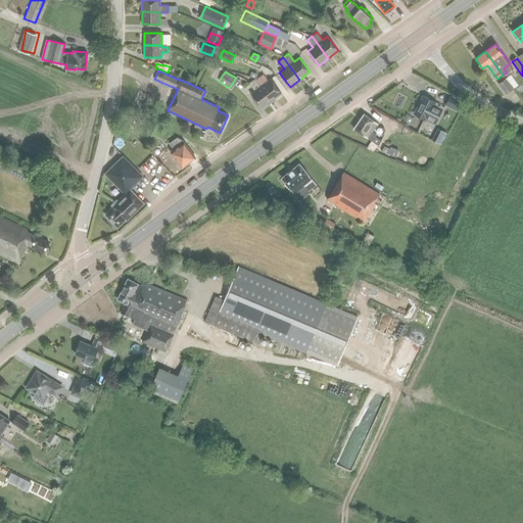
[(268,78),(259,85),(260,86),(271,101),(281,93),(271,79),(270,80),(268,78)]
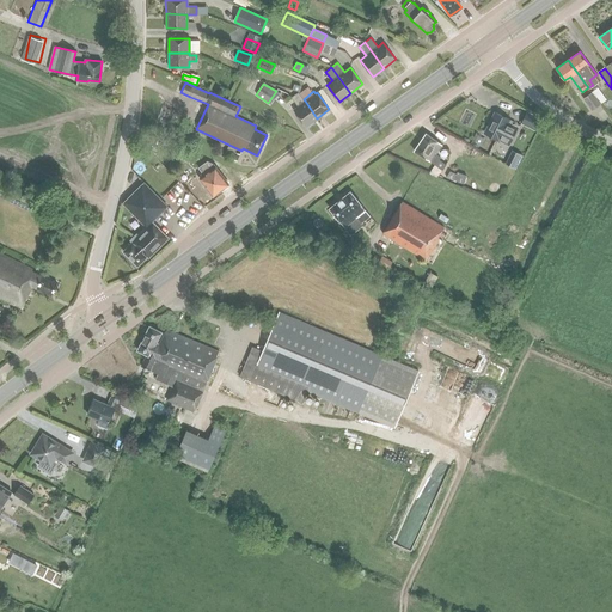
[(304,99),(299,92),(292,98),(298,106),(293,110),(306,127),(317,118),(305,101),(304,99)]
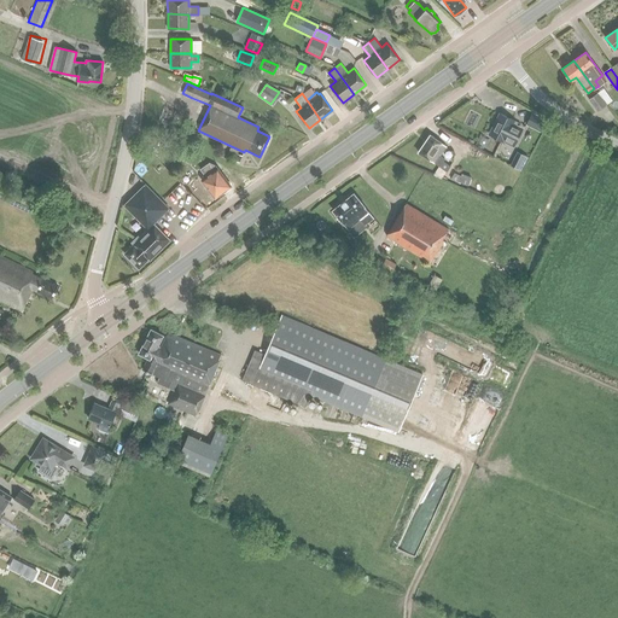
[(596,111),(606,106),(598,94),(588,99),(596,111)]
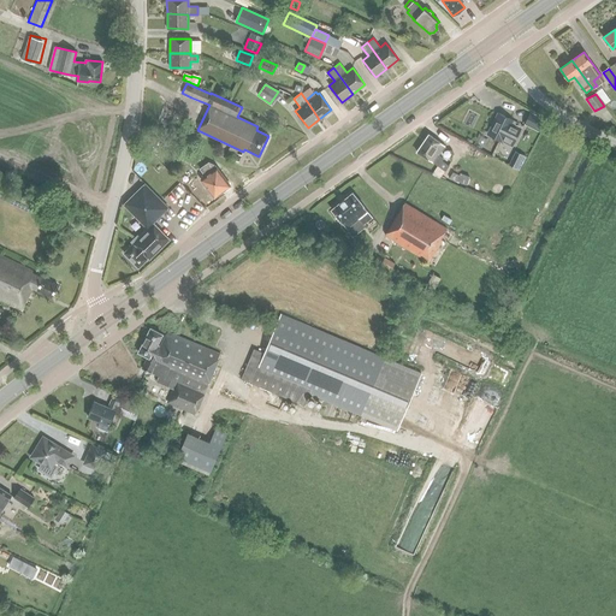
[(498,113),(487,134),(511,147),(520,131),(513,128),(515,122),(498,113)]
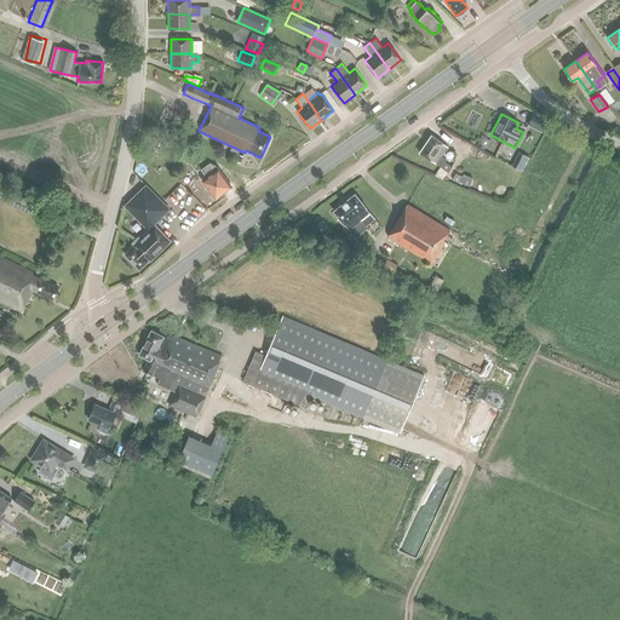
[(547,121),(533,114),(528,125),(541,132),(547,121)]
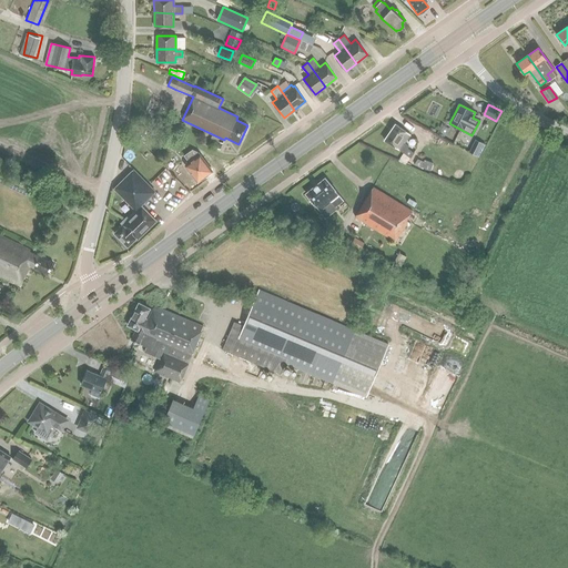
[(395,148),(399,151),(399,150),(403,154),(409,159),(414,153),(407,149),(408,146),(404,143),(411,134),(405,131),(395,124),(384,140),(395,148)]
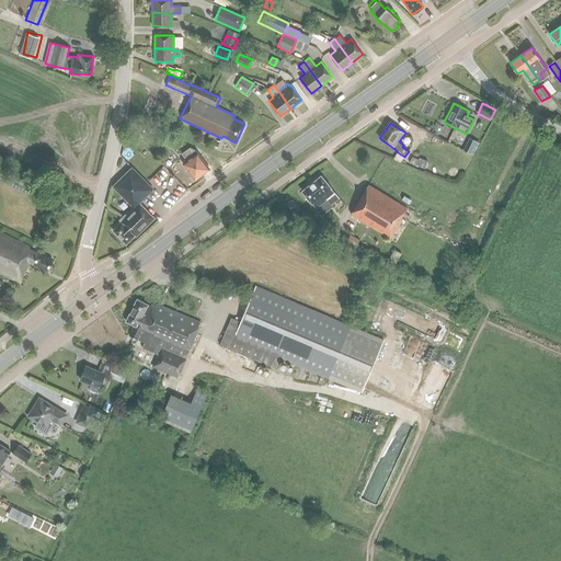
[(173,140),(157,134),(155,139),(171,146),(173,140)]
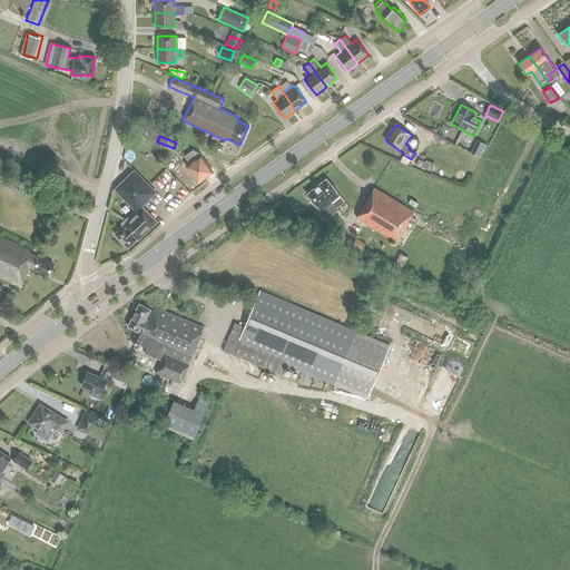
[(473,151),(483,157),(489,144),(479,139),(473,151)]
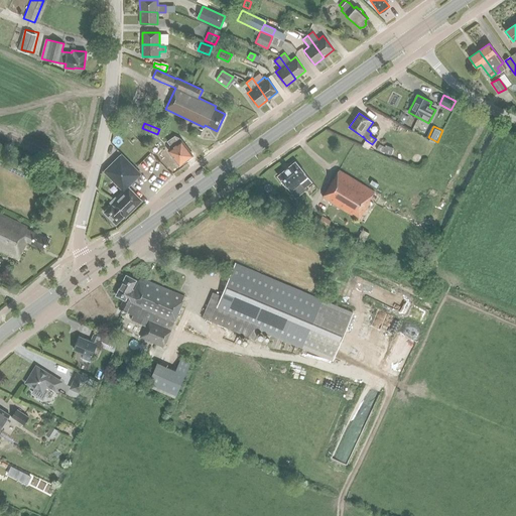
[(169,153),(170,155),(171,155),(179,165),(192,155),(181,141),(182,141),(180,139),(174,135),(167,141),(172,148),(168,150),(169,152),(169,153)]
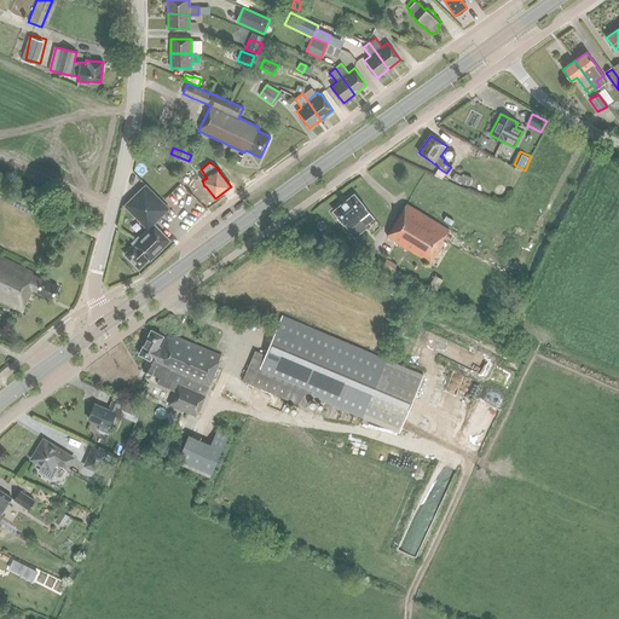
[(455,173),(451,179),(468,186),(472,178),(462,174),(462,175),(455,173)]
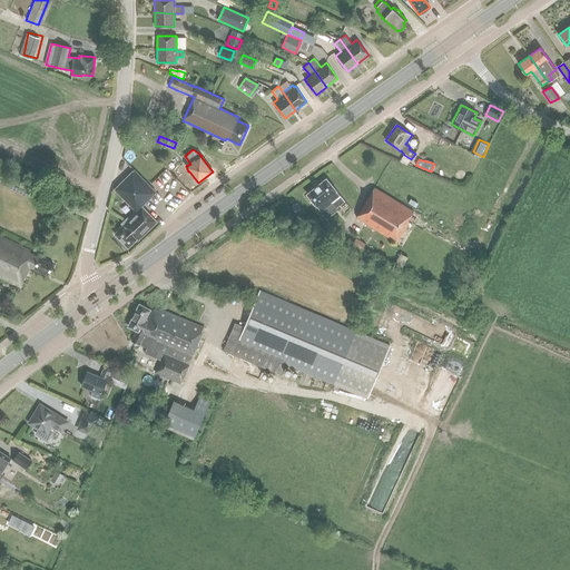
[(156,193),(134,170),(115,189),(136,210),(121,225),(123,226),(115,234),(128,248),(137,239),(138,241),(157,222),(141,206),(156,193)]
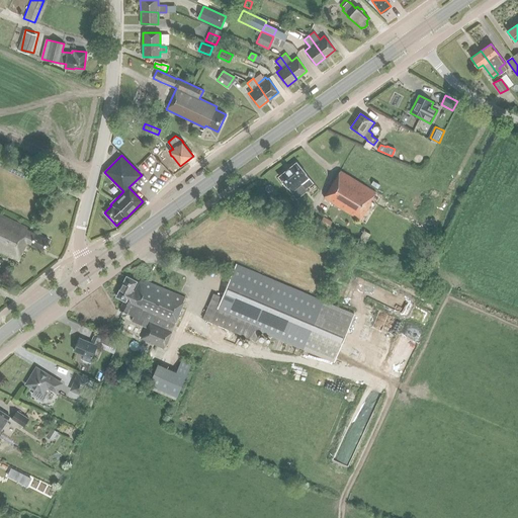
[(304,188),(306,191),(310,196),(318,190),(310,179),(296,162),(289,168),(285,170),(285,171),(278,176),(286,187),(287,187),(291,193),(299,187),(301,190),(304,188)]
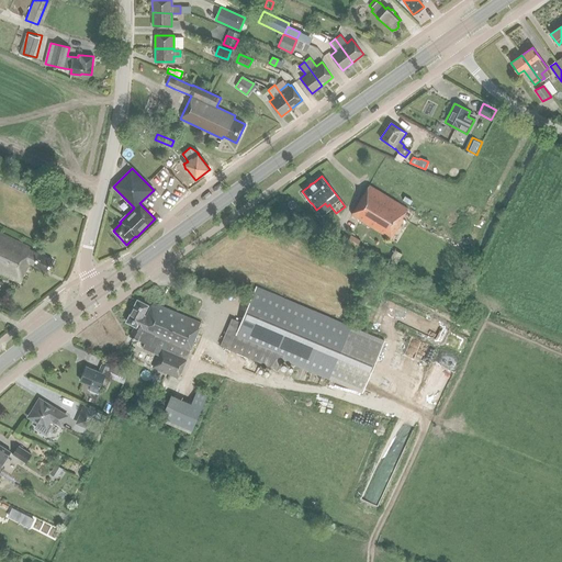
[(390,240),(403,220),(401,218),(406,210),(368,187),(350,215),(390,240)]
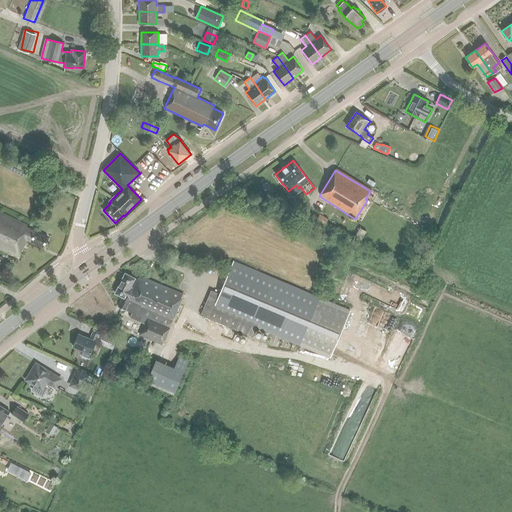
[(0,249),(17,258),(26,239),(43,247),(48,237),(26,226),(27,225),(0,211),(0,249)]
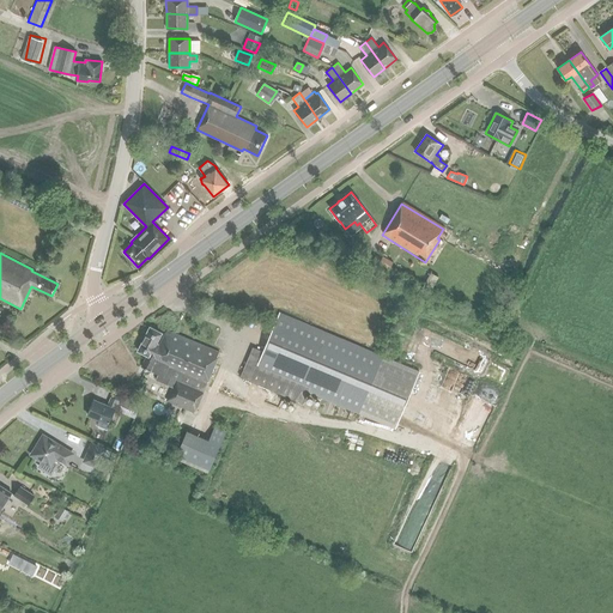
[(393,262),(382,256),(378,263),(386,268),(388,269),(393,262)]
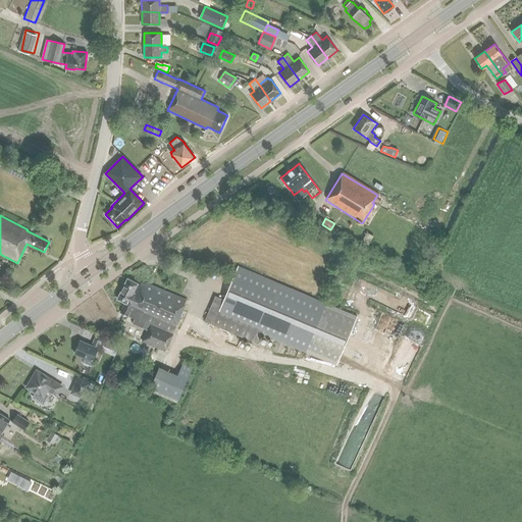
[(262,333),(305,352),(336,364),(357,315),(238,266),(224,299),(215,296),(205,320),(258,343),(262,333)]
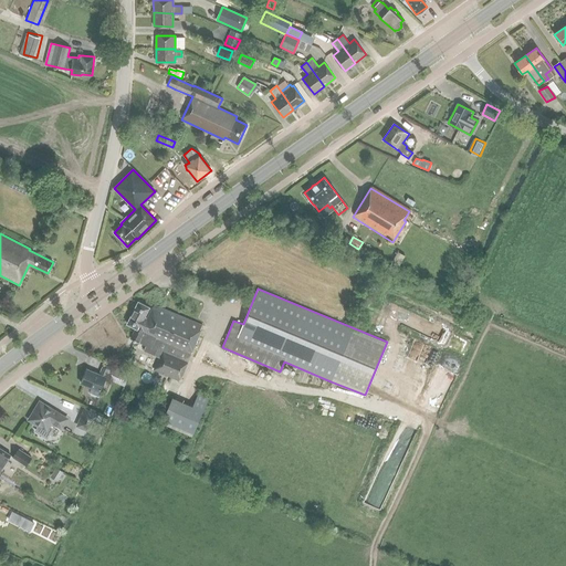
[(149,307),(138,302),(127,324),(135,328),(130,339),(139,343),(139,342),(146,345),(144,352),(159,358),(155,370),(180,380),(202,325),(154,305),(147,320),(145,318),(149,307)]
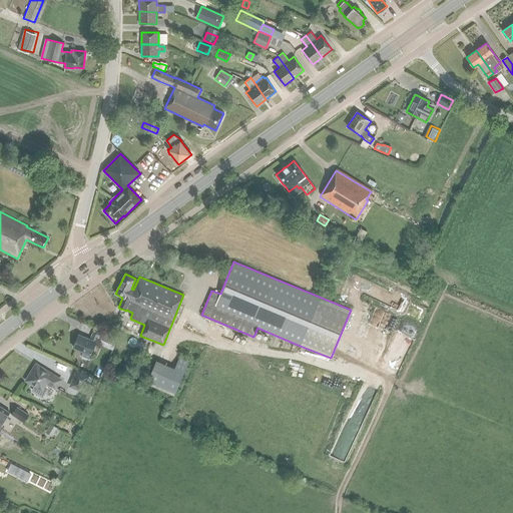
[(423,318),(427,305),(384,291),(380,304),(423,318)]
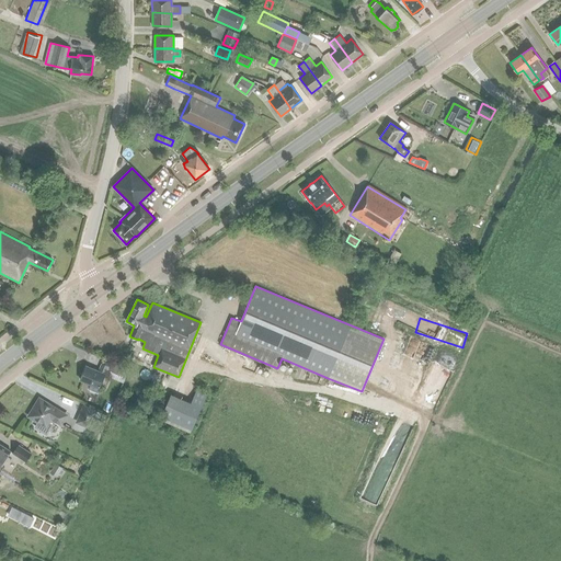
[(441,348),(426,373),(446,384),(460,361),(441,348)]
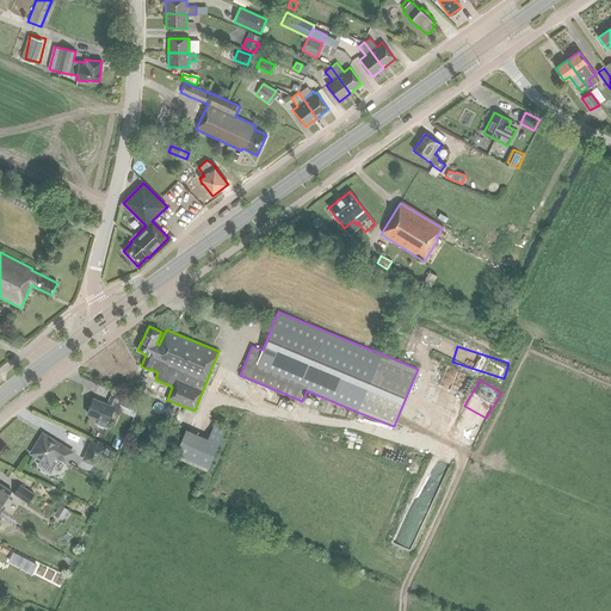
[(113,407),(118,397),(111,395),(107,405),(93,399),(87,414),(99,419),(97,423),(98,423),(98,426),(102,429),(105,426),(106,427),(115,407),(113,407)]
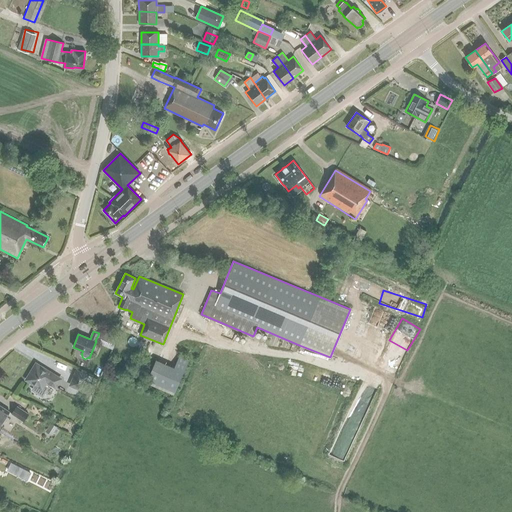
[(114,344),(115,343),(117,337),(104,331),(101,339),(114,344)]
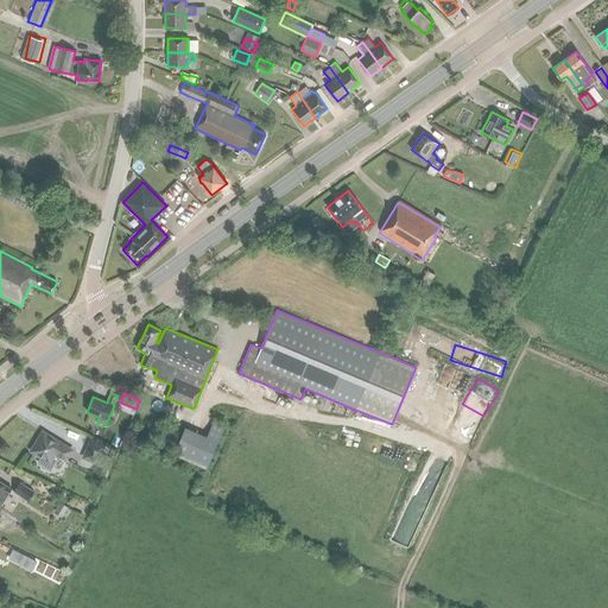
[(184,417),(168,410),(164,417),(182,424),(184,417)]
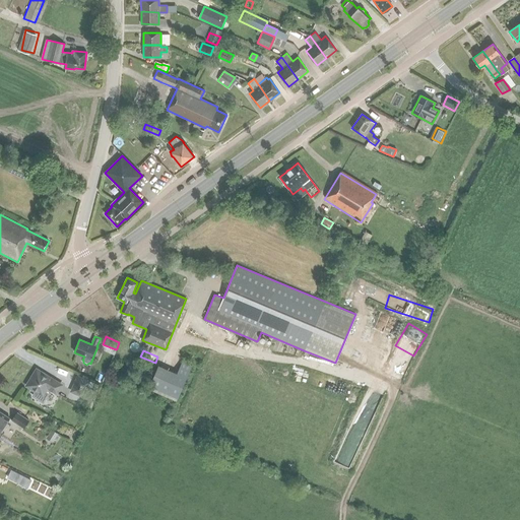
[(183,361),(178,374),(188,378),(193,366),(183,361)]
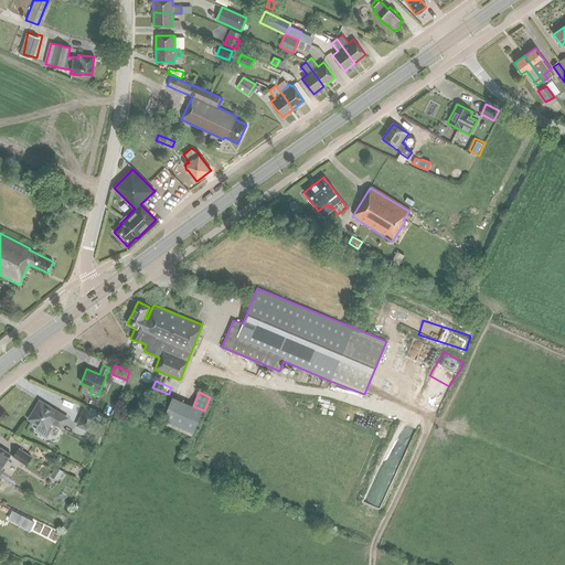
[(40,402),(29,419),(39,425),(36,428),(36,432),(45,436),(48,436),(55,424),(61,427),(66,418),(40,402)]
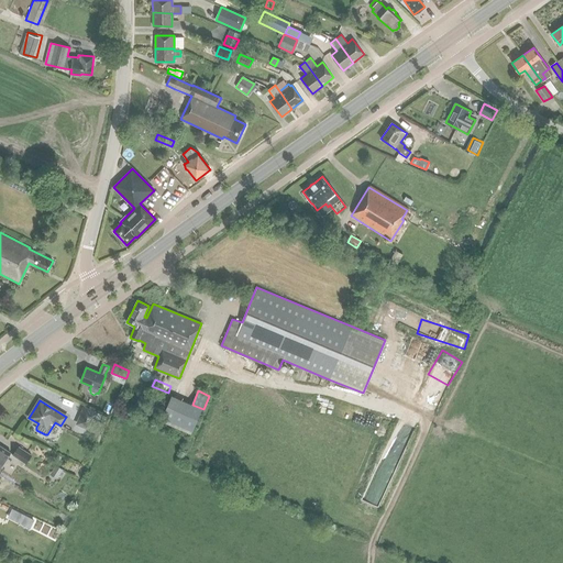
[(89,429),(97,414),(84,408),(77,423),(89,429)]
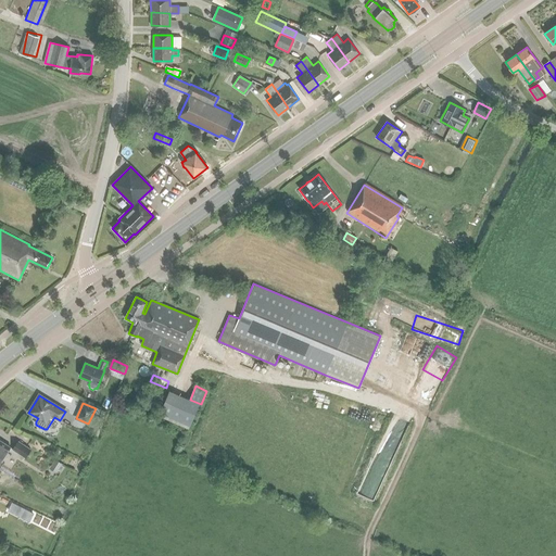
[(0,462),(10,447),(0,440),(0,462)]
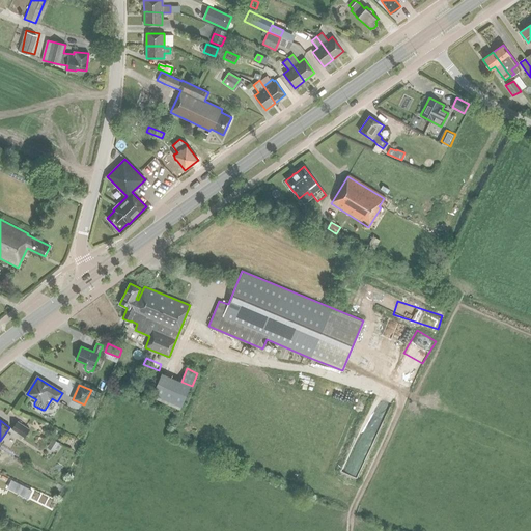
[(29,429),(17,421),(12,429),(24,437),(29,429)]
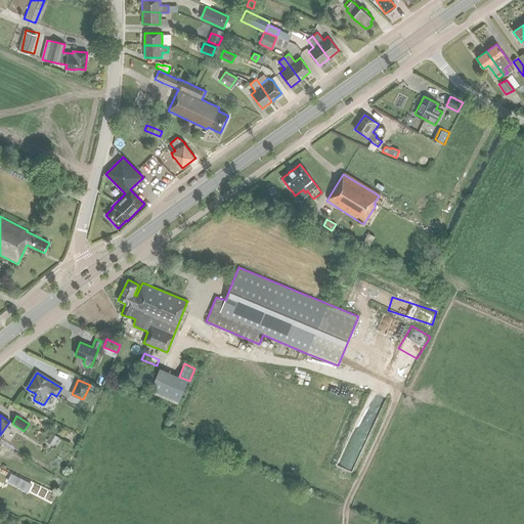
[(53,446),(58,437),(51,432),(46,441),(53,446)]
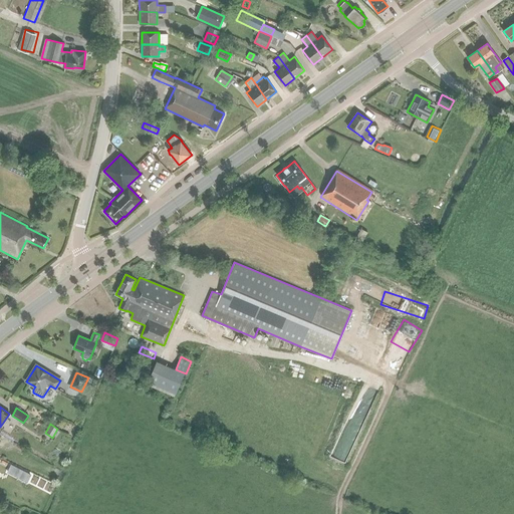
[(30,474),(11,465),(7,472),(26,482),(30,474)]
